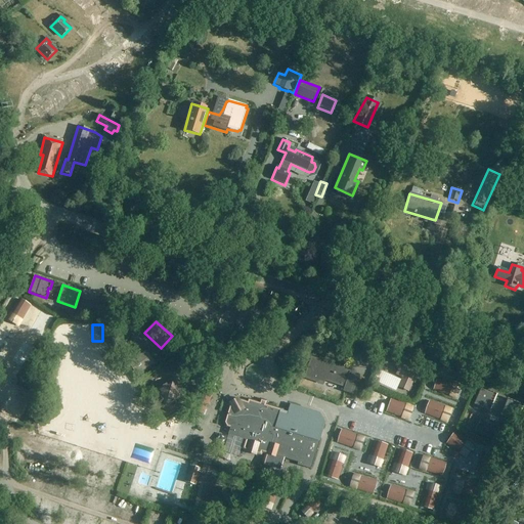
[(113,343),(100,350),(104,356),(117,349),(113,343)]
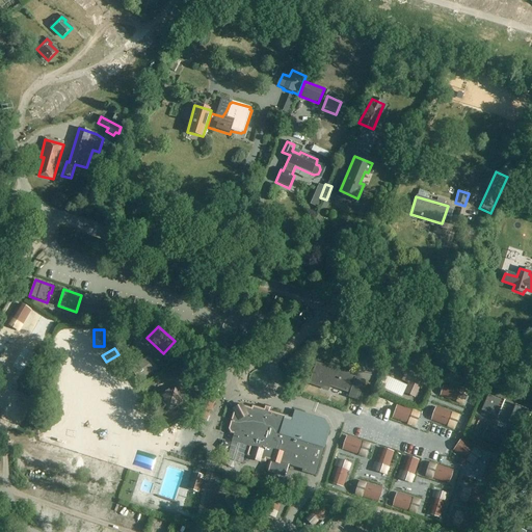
[(149,355),(130,369),(139,382),(157,369),(149,355)]
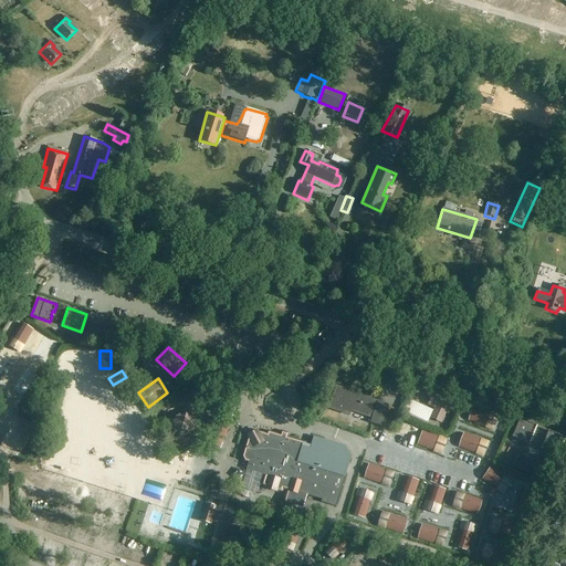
[(121,390),(123,400),(133,397),(129,388),(121,390)]
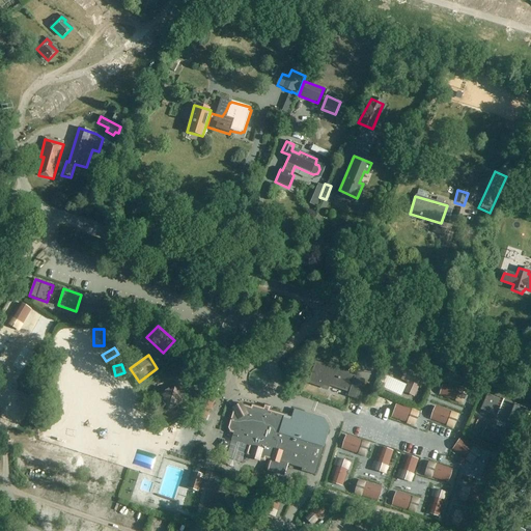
[(330,370),(330,369),(315,365),(309,384),(328,390),(329,386),(350,392),(347,397),(357,400),(363,382),(350,376),(351,374),(341,372),(340,374),(330,370)]
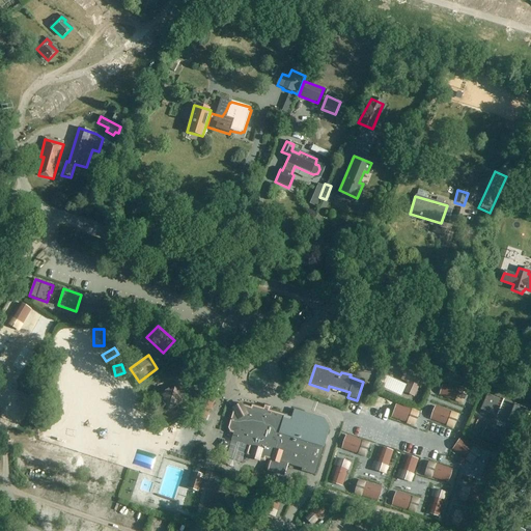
[(406,370),(401,380),(409,383),(404,392),(414,396),(418,387),(420,388),(424,379),(406,370)]
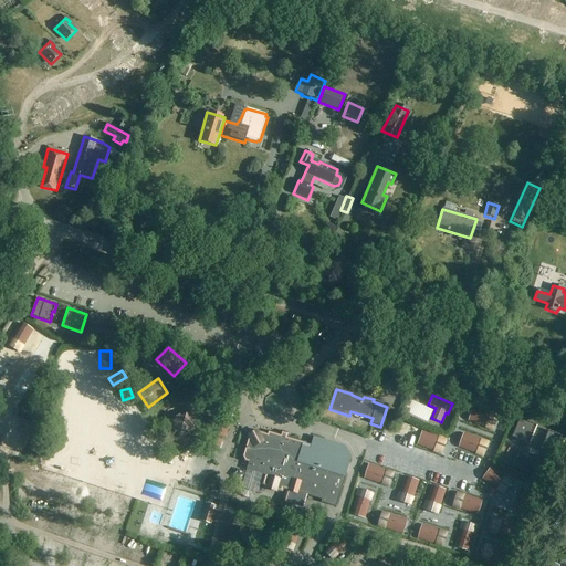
[(498,419),(473,410),(468,423),(493,433),(498,419)]
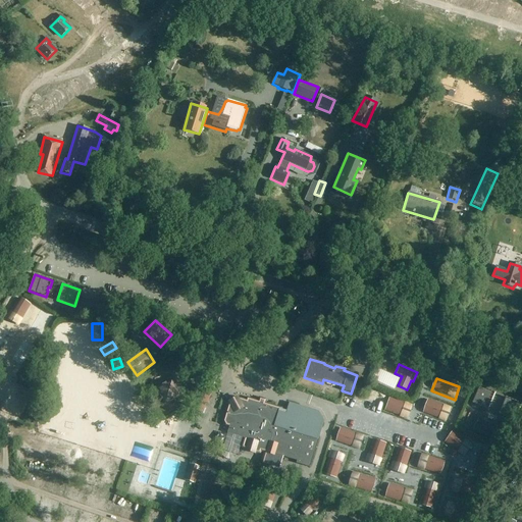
[(171,380),(155,389),(165,406),(180,397),(171,380)]
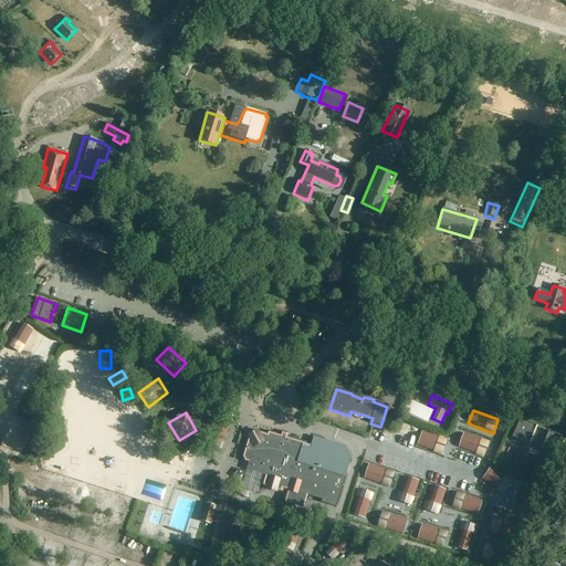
[(156,413),(142,420),(147,430),(160,422),(156,413)]
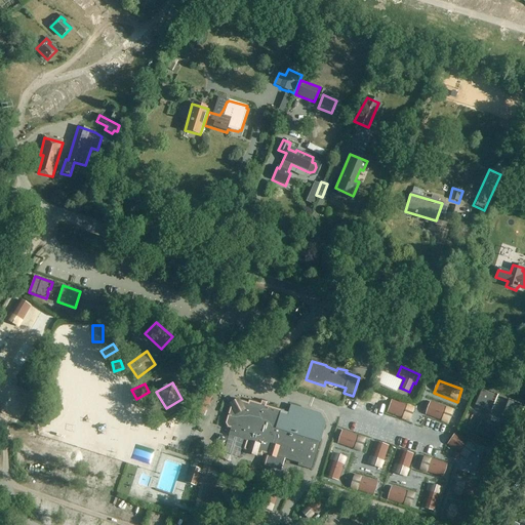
[(491,412),(497,396),(482,390),(475,405),(491,412)]
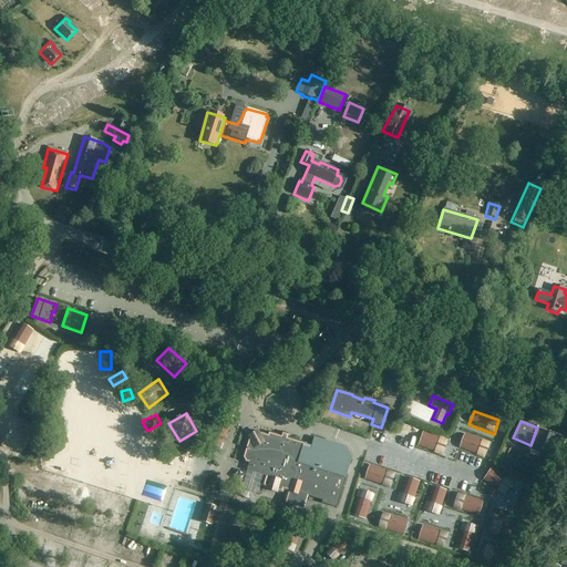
[(559,456),(566,440),(549,432),(542,450),(559,456)]
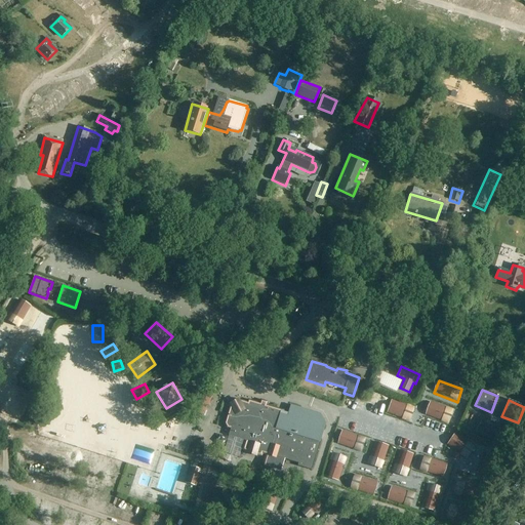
[(224,454),(224,455),(225,456),(225,457),(225,458),(226,459),(227,460),(228,461),(229,461),(229,462),(230,462),(231,462),(232,462),(233,462),(234,462),(235,462),(235,461),(236,461),(237,460),(238,459),(239,458),(239,457),(244,441),(246,441),(244,449),(248,452),(255,454),(260,454),(261,452),(298,463),(297,467),(311,471),(320,443),(326,425),(321,416),(292,407),(288,417),(281,414),(282,412),(249,402),(248,404),(239,401),(232,405),(226,423),(228,427),(231,428),(230,433),(229,436),(230,436),(225,453),(224,454)]
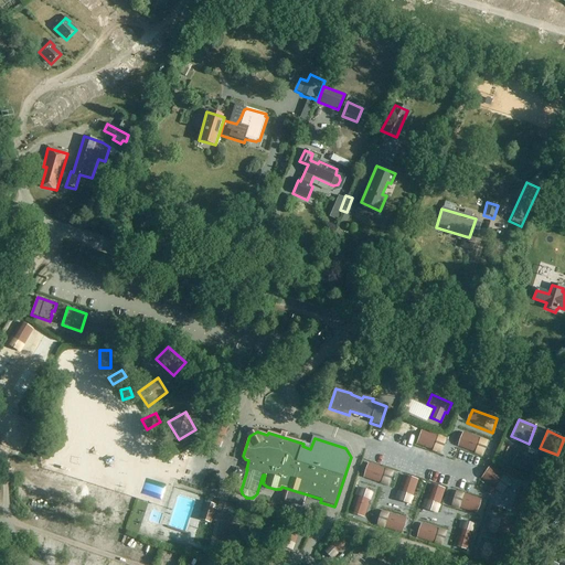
[(446,439),(420,432),(416,447),(441,455),(446,439)]
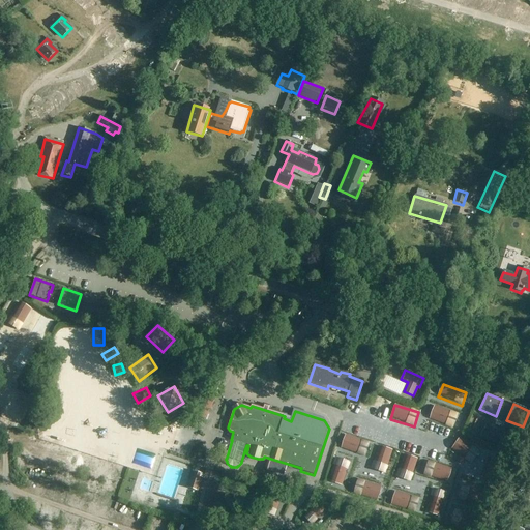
[(378,406),(375,416),(389,420),(392,409),(378,406)]
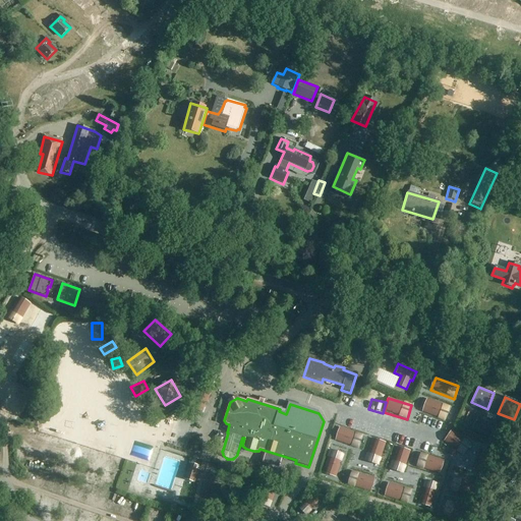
[(421,413),(445,422),(451,408),(426,399),(421,413)]
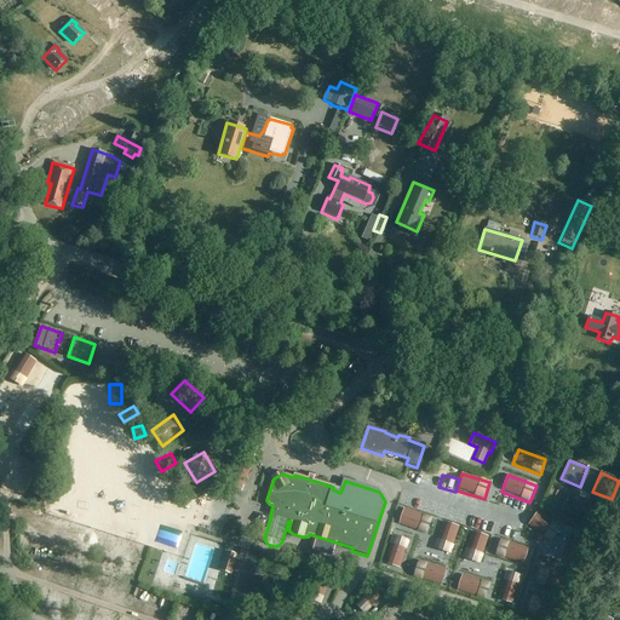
[(184,484),(181,478),(177,481),(176,477),(167,483),(172,492),(184,484)]
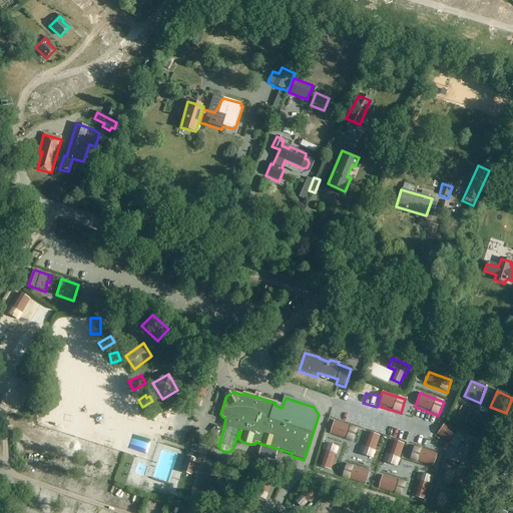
[(464,423),(487,432),(491,420),(483,417),(483,418),(477,415),(477,414),(469,411),(464,423)]
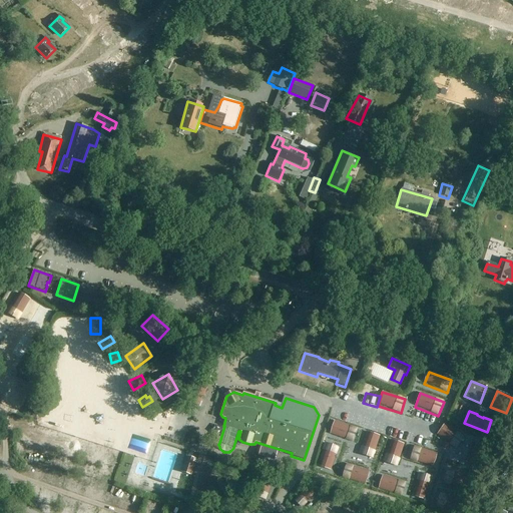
[(350,444),(355,429),(333,422),(328,437),(350,444)]
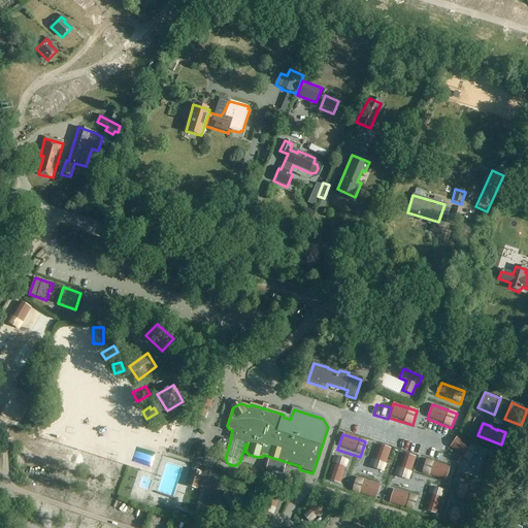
[(480,453),(457,435),(447,450),(469,466),(480,453)]
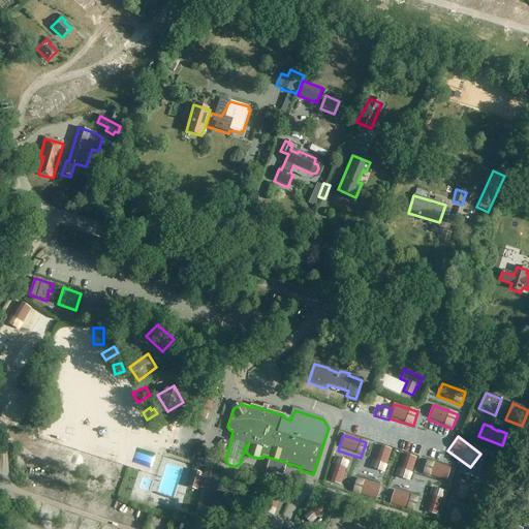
[(393,449),(377,444),(370,468),(385,472),(393,449)]
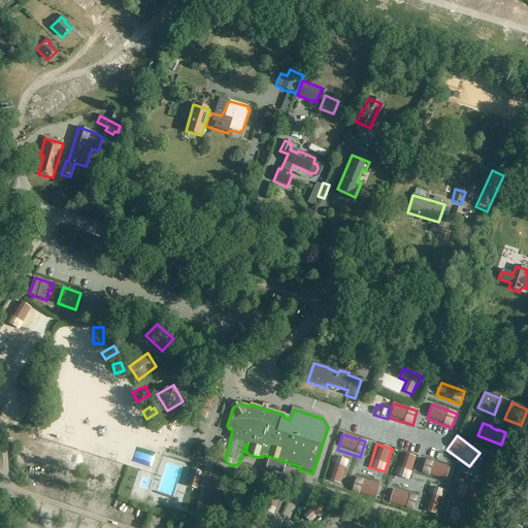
[(30,461),(38,466),(46,455),(38,450),(30,461)]
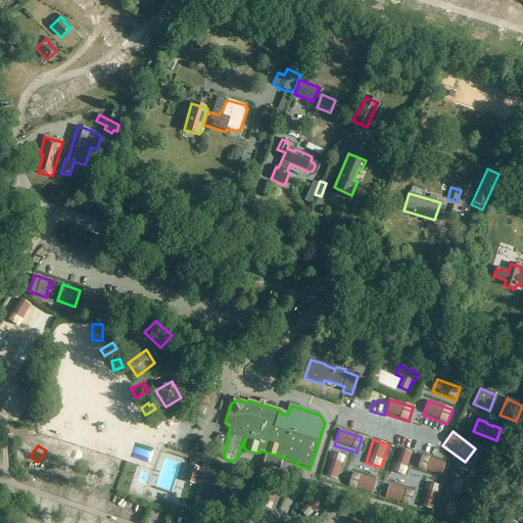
[(501,457),(481,448),(470,473),(489,482),(501,457)]
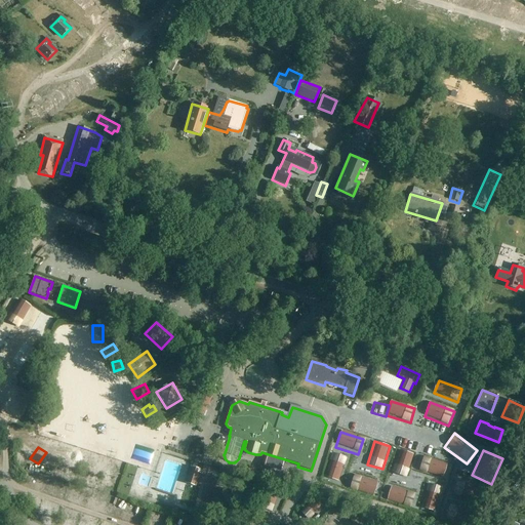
[(414,455),(401,451),(393,473),(405,478),(414,455)]
